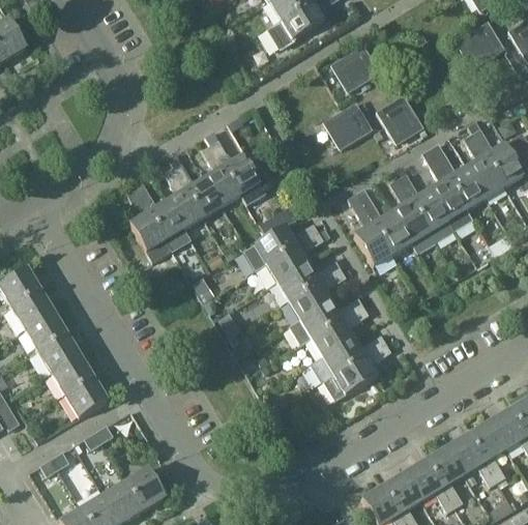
[(316,0),(313,2),(281,22),(269,28),(282,48),(325,21),(318,9),(333,0),(316,0)]
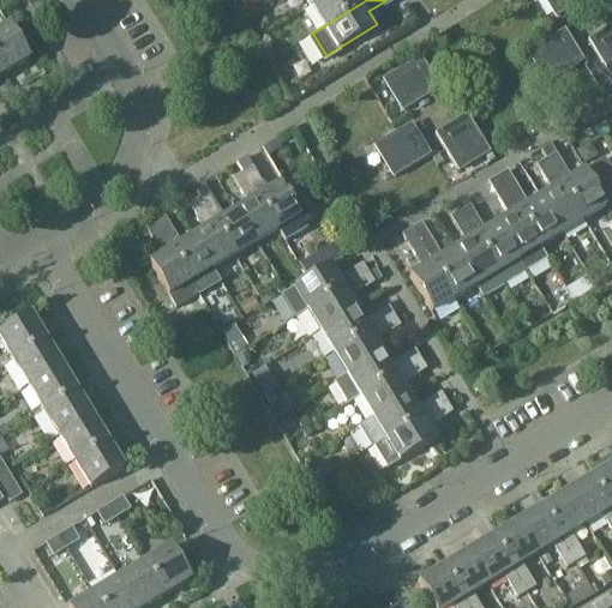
[(317,0),(312,4),(325,25),(363,2),(366,0),(317,0)]
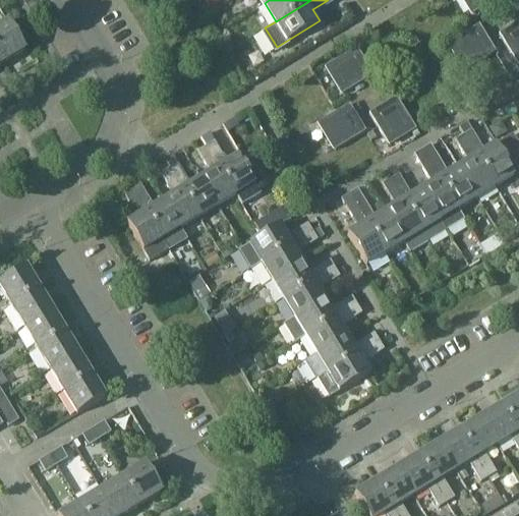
[(464,0),(472,12),(492,0),(464,0)]
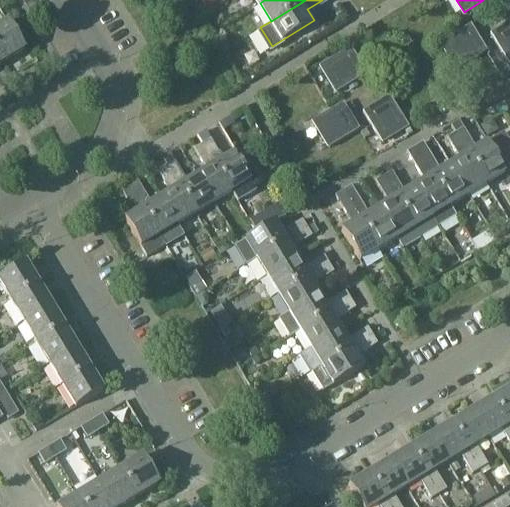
[(0,52),(4,59),(26,45),(8,17),(0,21),(0,52)]
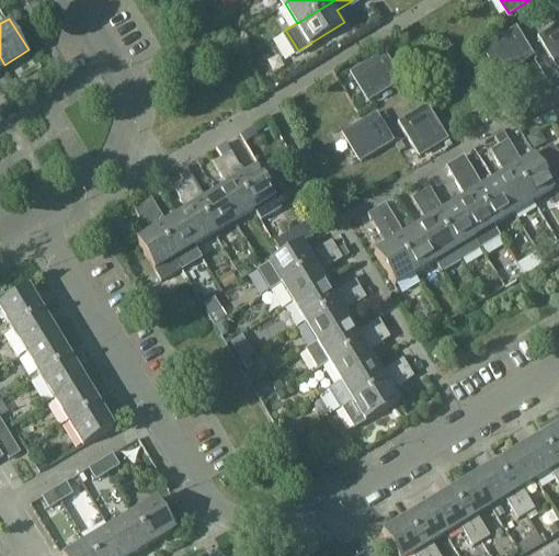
[(558,20),(538,33),(558,65),(558,20)]
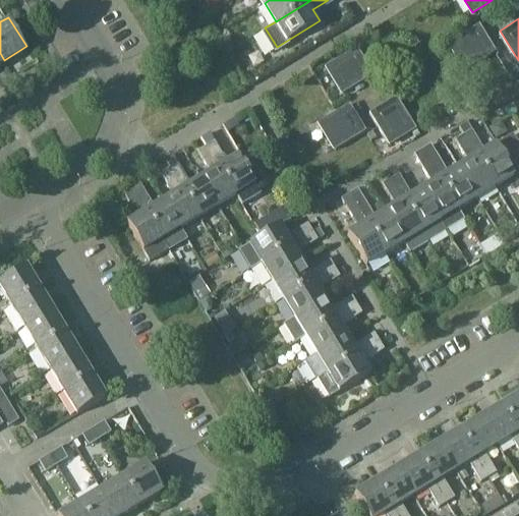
[(464,68),(497,49),(480,21),(448,41),(464,68)]
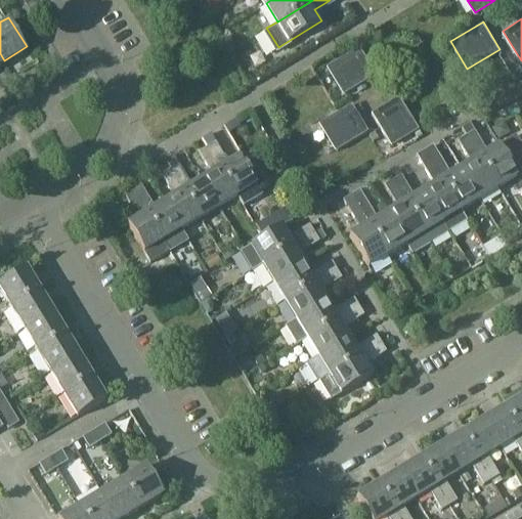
[(344,92),(377,73),(360,45),(328,65),(344,92)]
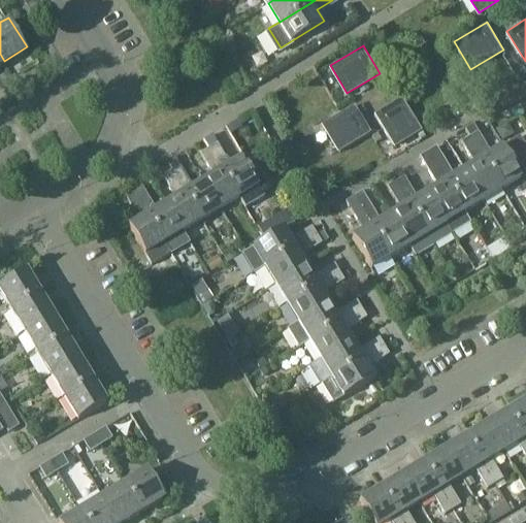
[(395,144),(423,128),(402,95),(375,111),(395,144)]
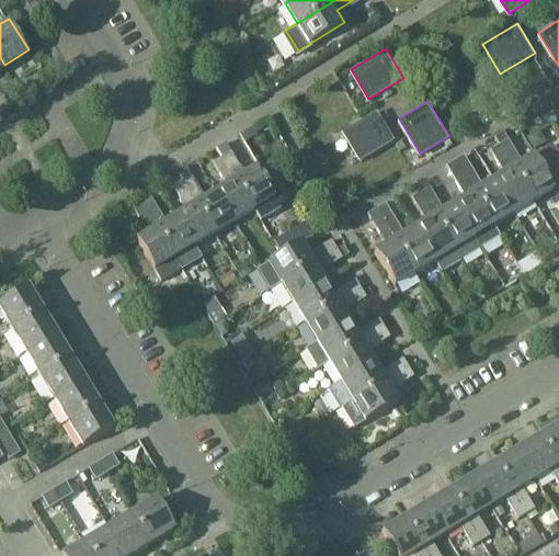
[(361,160),(396,138),(377,109),(342,129),(361,160)]
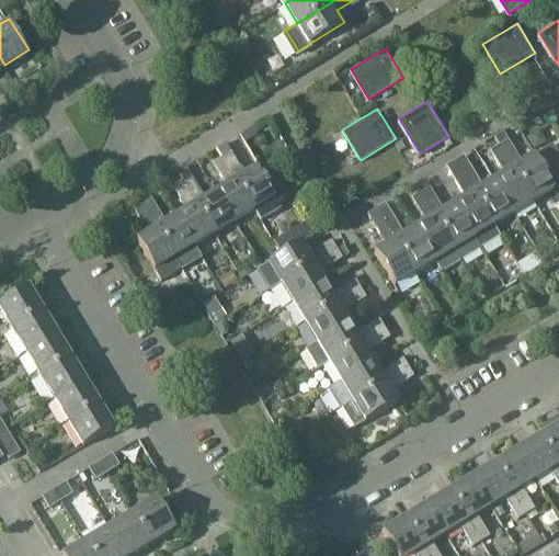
[(501,142),(535,199),(556,185),(535,151),(523,158),(504,128),(495,134),(501,142)]
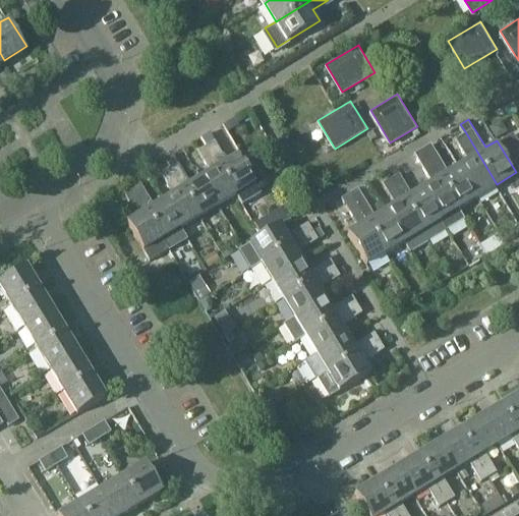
[(518,136),(514,129),(497,140),(508,158),(518,151),(518,136)]
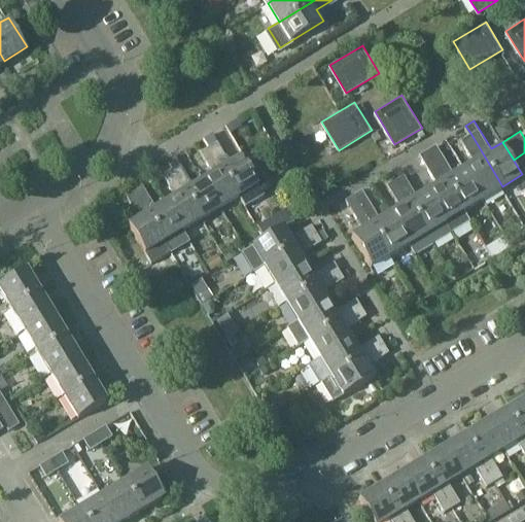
[(464,165),(484,198),(502,186),(470,133),(462,138),(475,159),(464,165)]
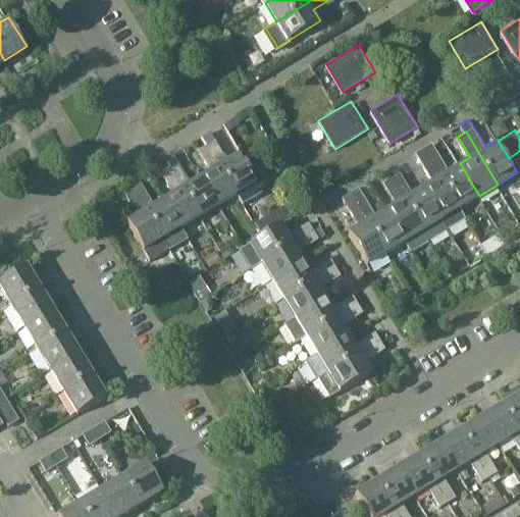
[(238,193),(257,182),(240,152),(228,159),(216,138),(208,143),(238,193)]
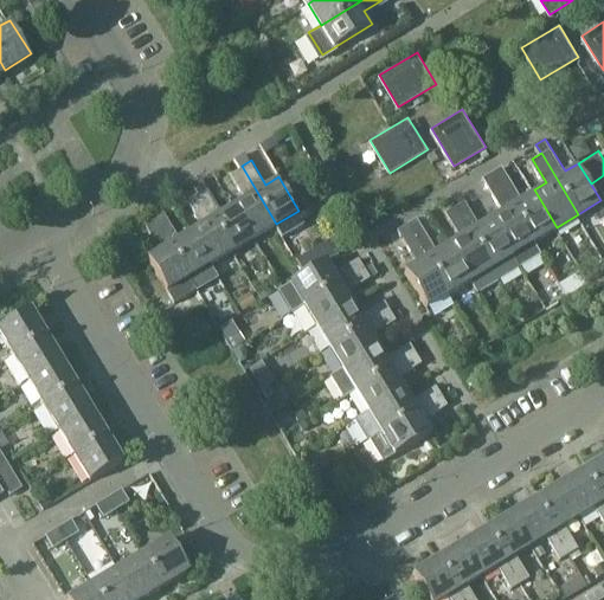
[(535,240),(557,227),(534,189),(522,197),(503,165),(493,171),(535,240)]
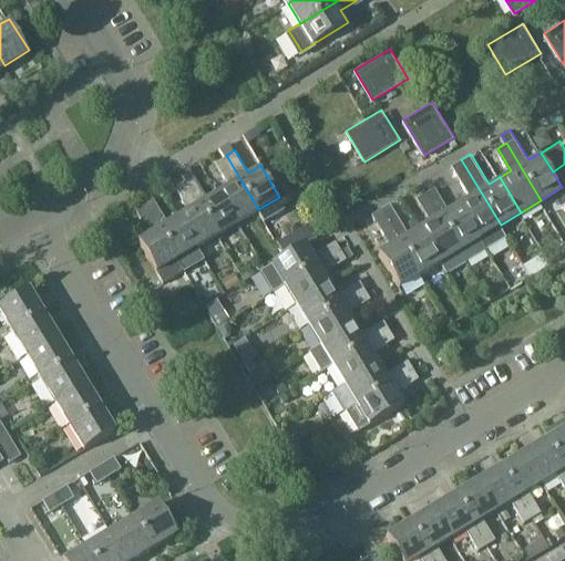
[(219,190),(238,221),(258,209),(226,155),(217,160),(230,183),(219,190)]
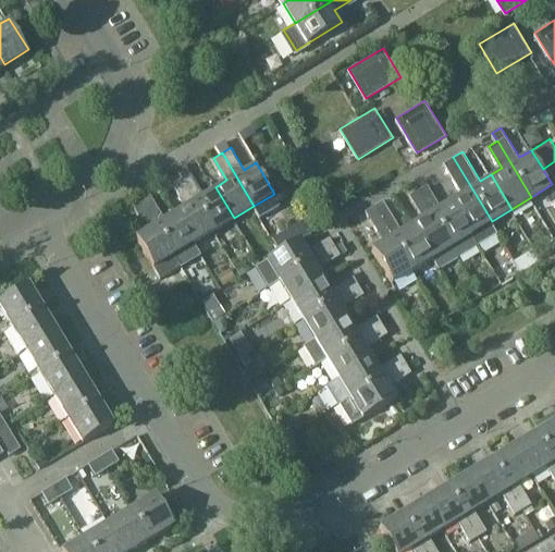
[(498,231),(492,221),(453,157),(444,161),(463,192),(452,198),(479,243),(498,231)]
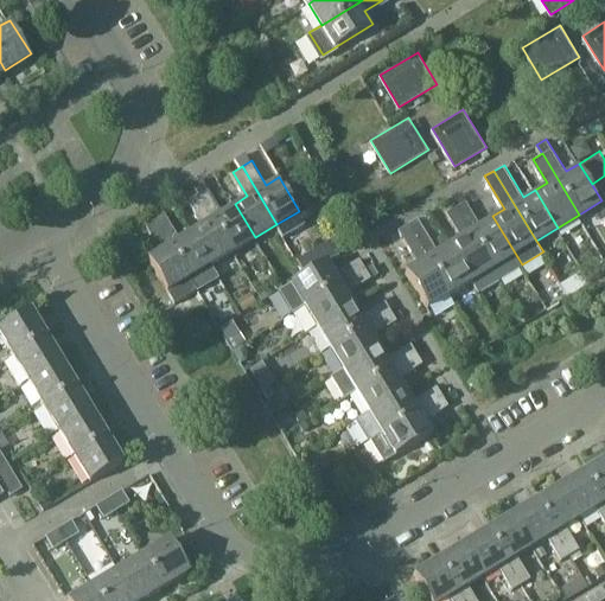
[(234,250),(255,237),(235,204),(223,210),(209,186),(199,192),(234,250)]
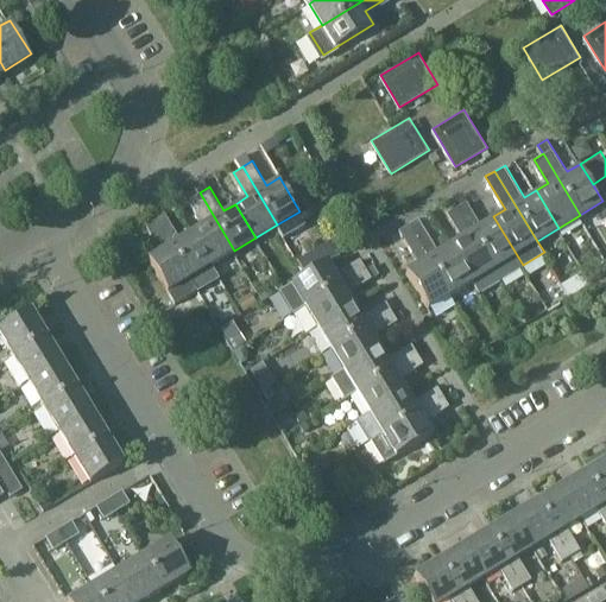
[(193,229),(213,264),(234,251),(200,192),(190,198),(204,222),(193,229)]
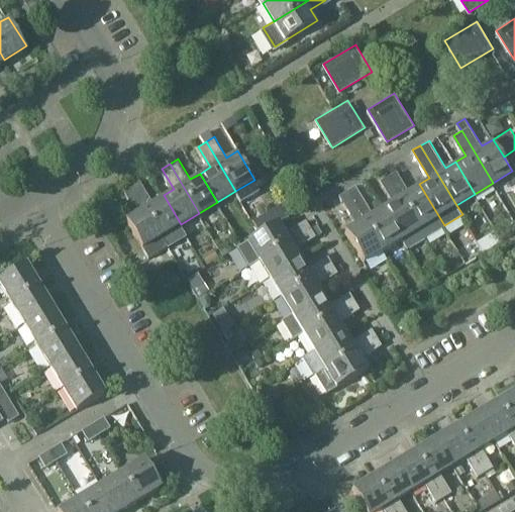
[(389,175),(420,227),(426,236),(444,225),(419,184),(410,190),(397,170),(389,175)]
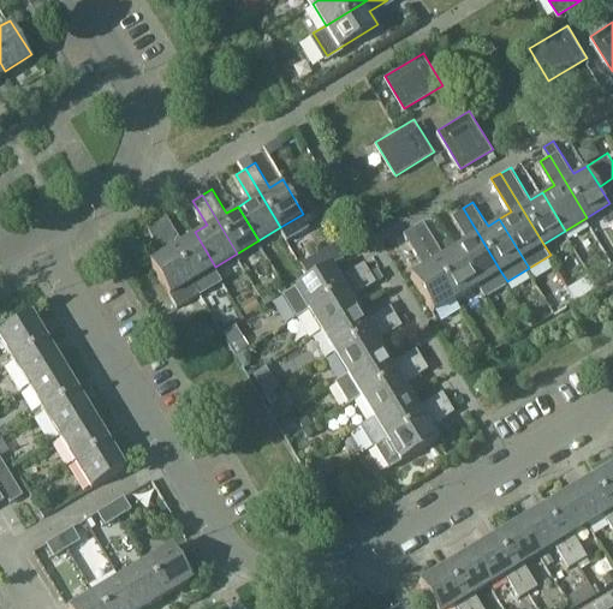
[(507,281),(500,270),(463,208),(453,214),(468,238),(456,245),(478,282),(486,294),(507,281)]
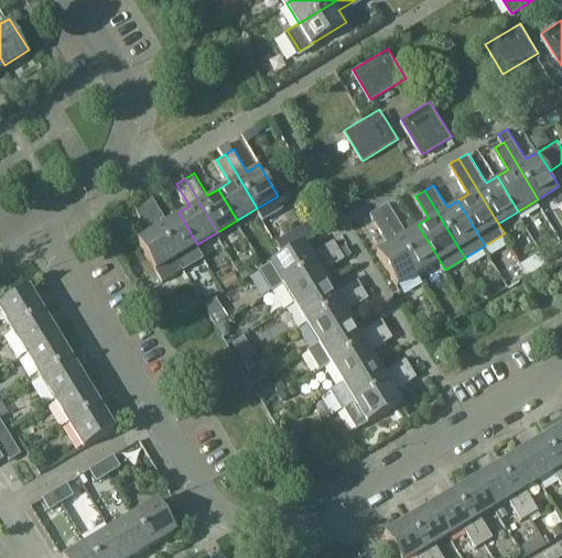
[(144,203),(177,256),(197,244),(179,212),(168,219),(154,197),(144,203)]
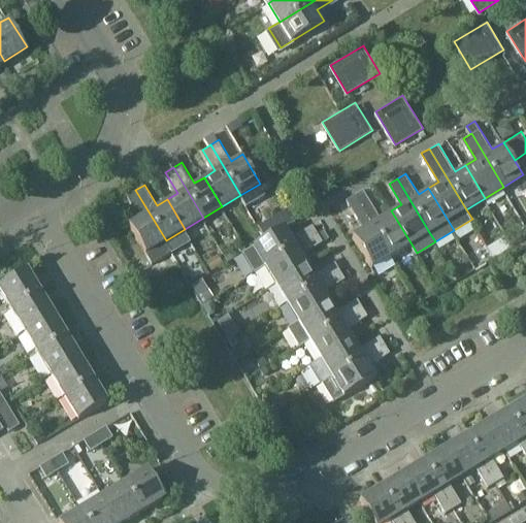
[(355,193),(392,254),(411,242),(391,210),(381,217),(364,188),(355,193)]
